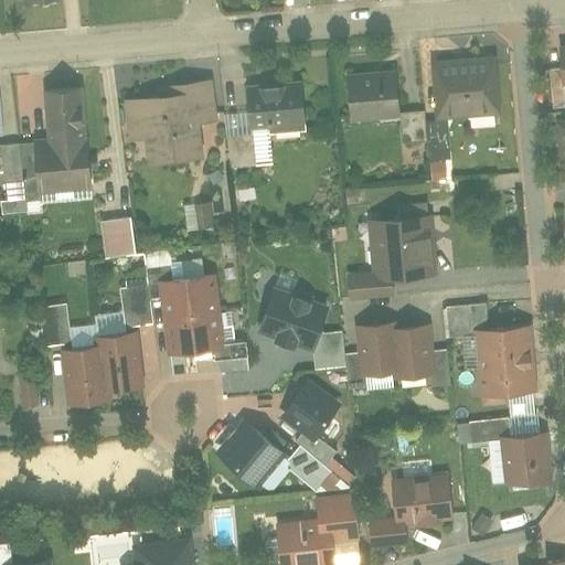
[(504,116),(499,56),(432,63),(437,123),(504,116)]
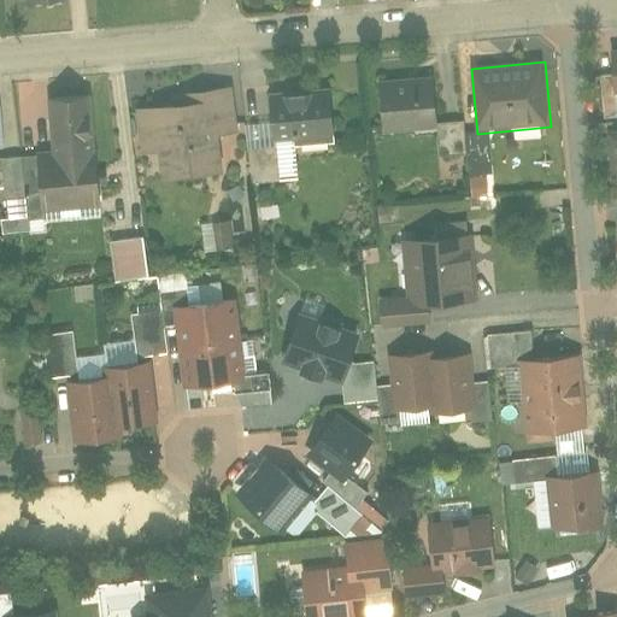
[(440,131),(435,74),(376,80),(382,136),(440,131)]
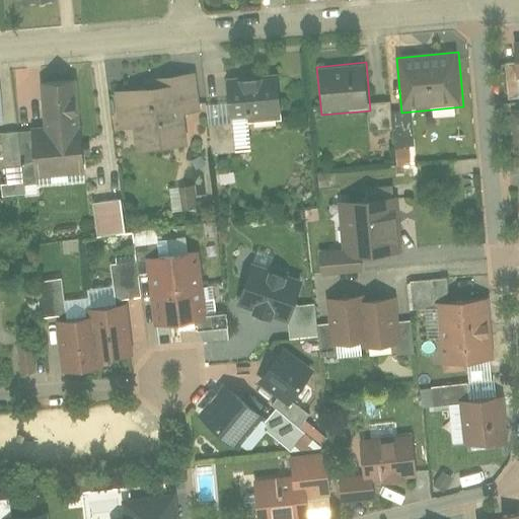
[(201,118),(197,74),(148,79),(149,92),(116,95),(119,133),(135,131),(137,154),(188,149),(184,119),(201,118)]
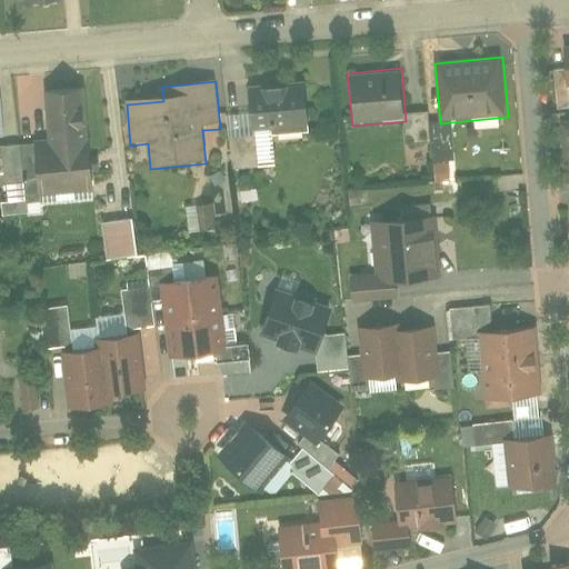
[(308,135),(305,87),(248,91),(252,140),(308,135)]
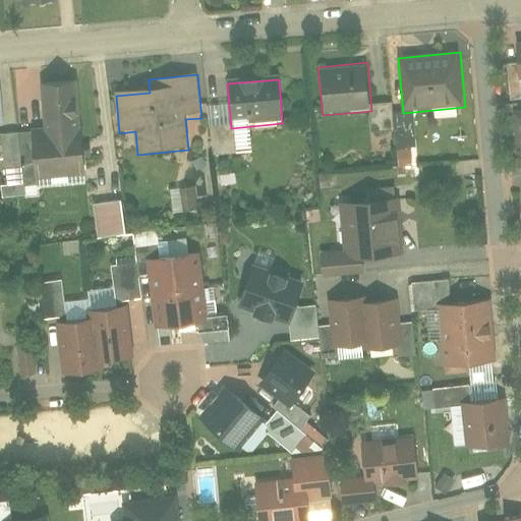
[(37,183),(83,179),(75,83),(42,87),(46,132),(33,133),(37,183)]
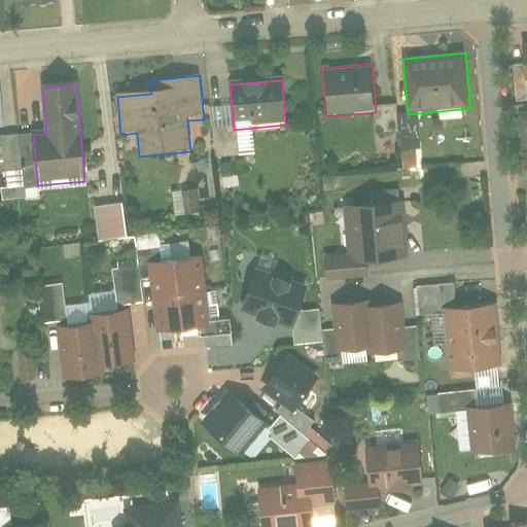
[(176,190),(177,214),(197,214),(196,189),(176,190)]
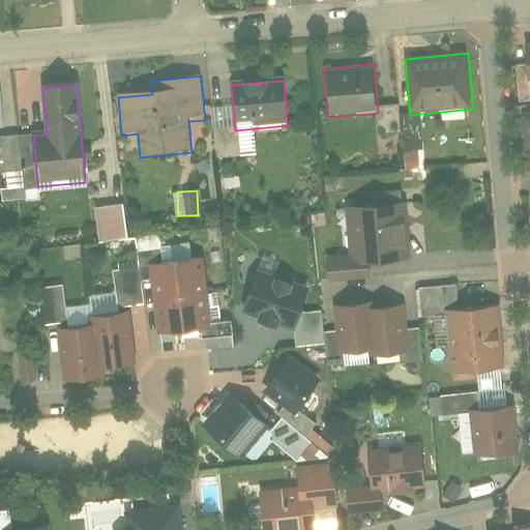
[(411,262),(406,201),(346,206),(351,267),(411,262)]
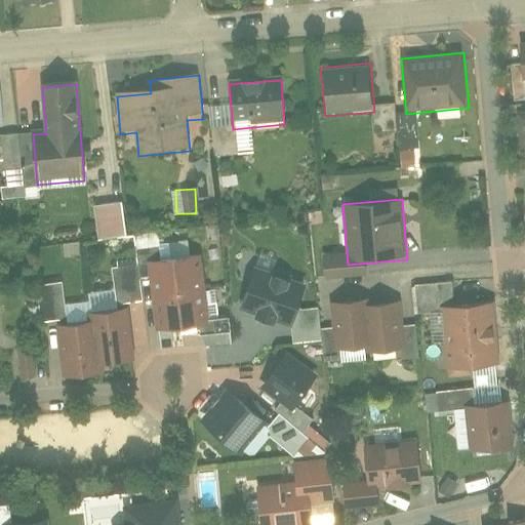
[(98,203),(101,238),(130,236),(127,202),(98,203)]
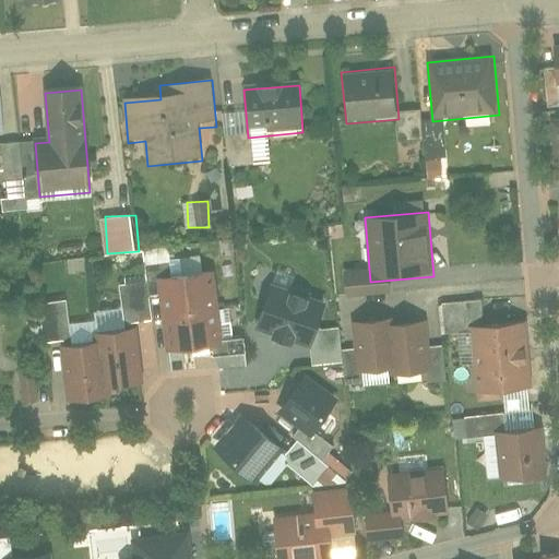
[(215,274),(158,281),(167,355),(224,348),(215,274)]
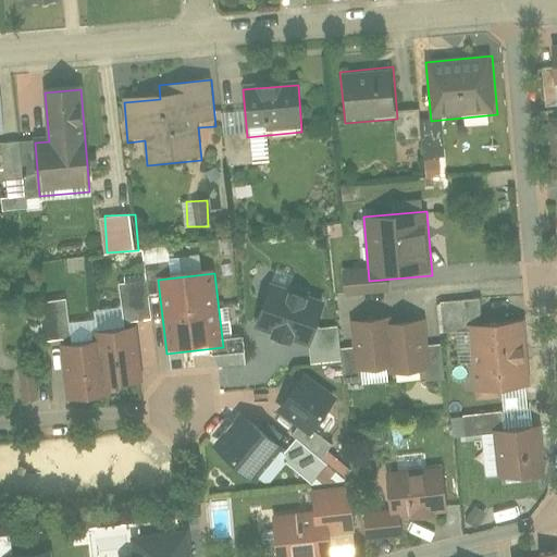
[(269,282),(254,326),(310,346),(317,327),(325,300),(269,282)]
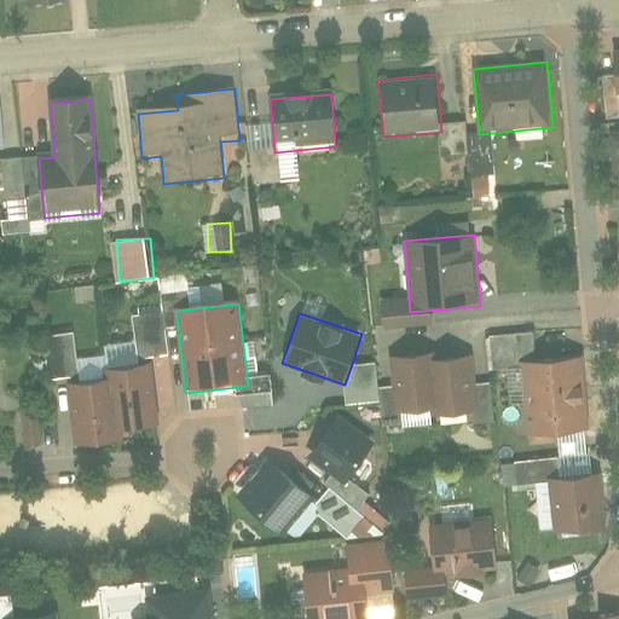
[(431,356),(389,359),(395,416),(435,412),(431,360),(431,356)]
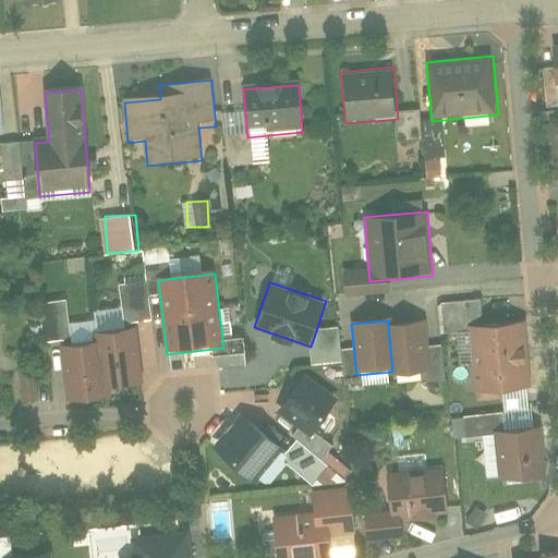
[(424,322),(388,325),(392,372),(393,378),(428,375),(424,322)]
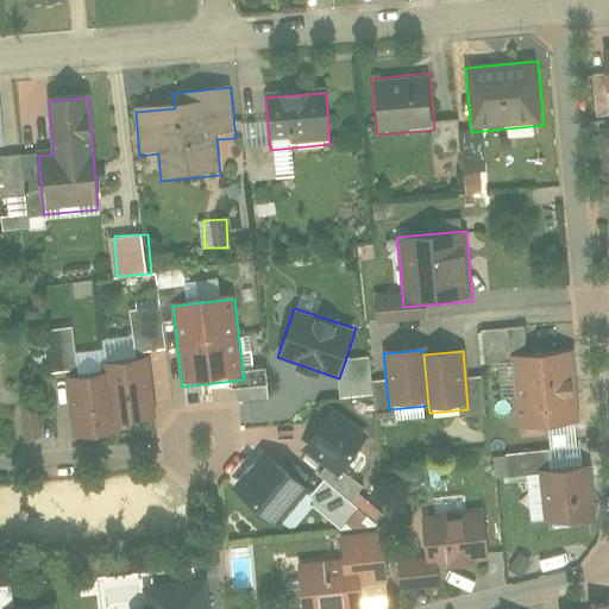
[(571,352),(512,358),(519,441),(578,435),(571,352)]
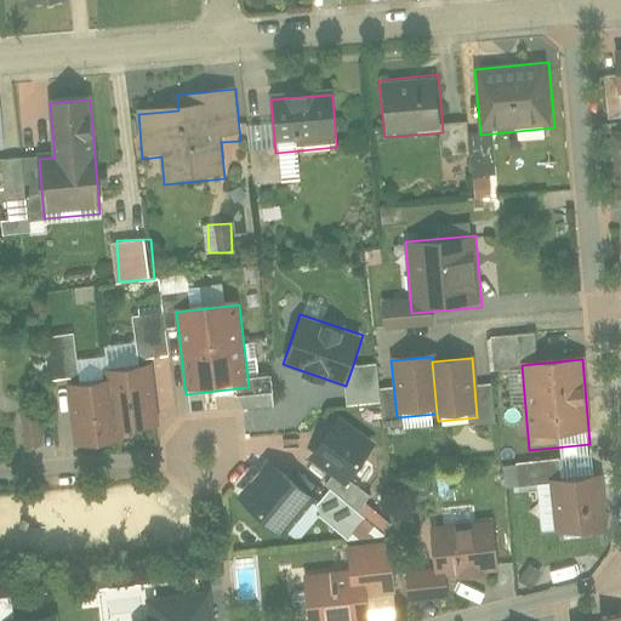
[(377,364),(353,365),(346,386),(345,404),(380,402),(377,364)]
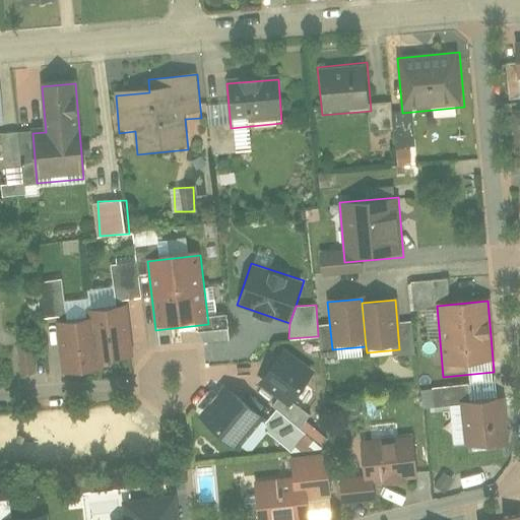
[(90,312),(91,322),(98,366),(134,362),(127,308),(90,312)]
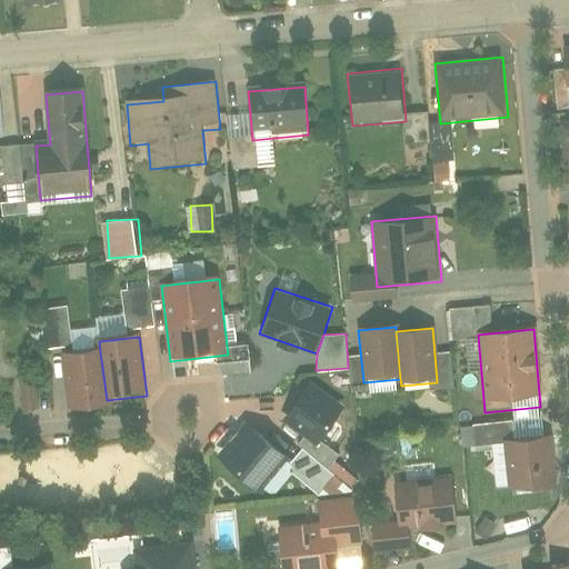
[(63,357),(70,412),(108,408),(107,400),(100,352),(63,357)]
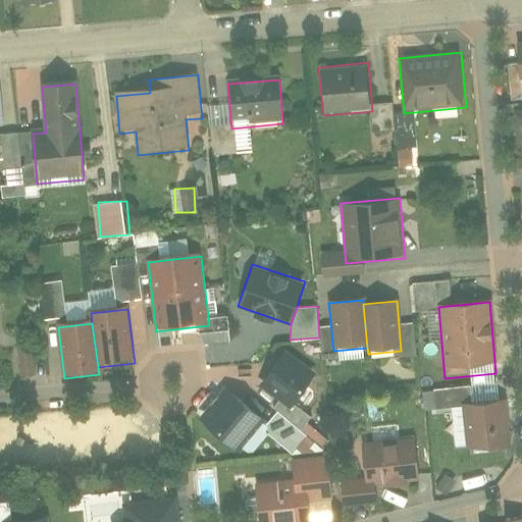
[(233,329),(207,331),(208,345),(233,343),(233,329)]
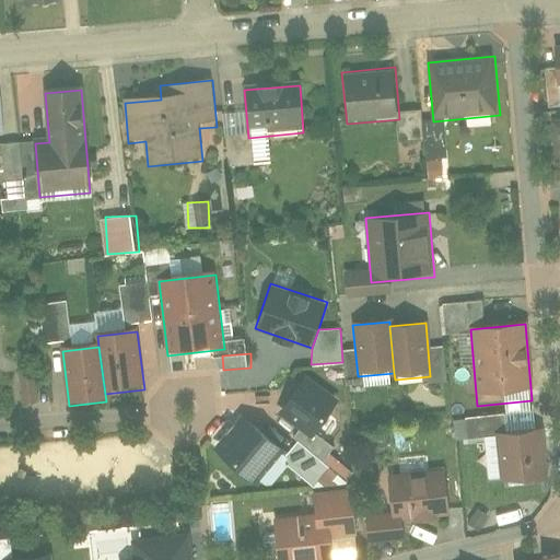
[(346,410),(304,376),(275,412),(316,446),(346,410)]
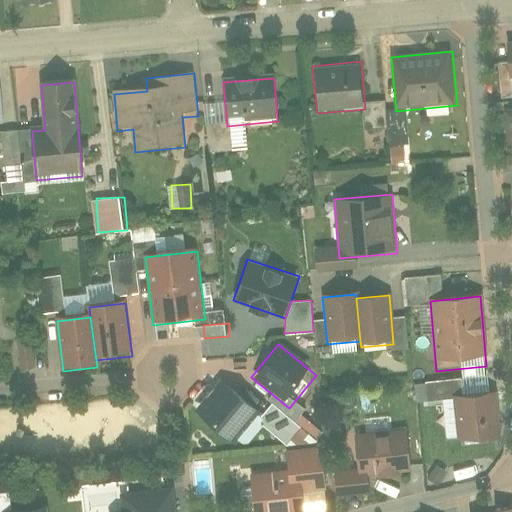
[(35,345),(24,347),(28,367),(39,365),(35,345)]
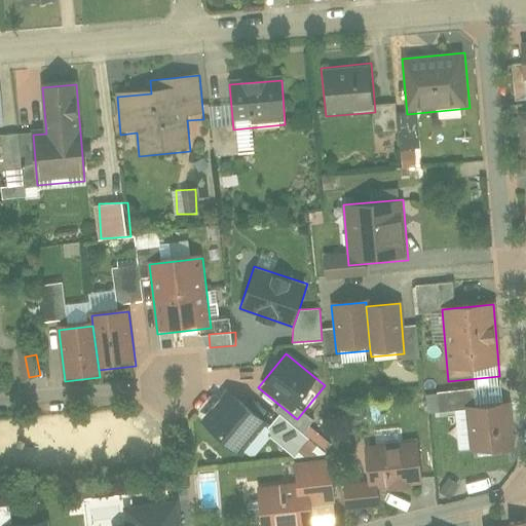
[(465,390),(467,406),(480,404),(478,388),(465,390)]
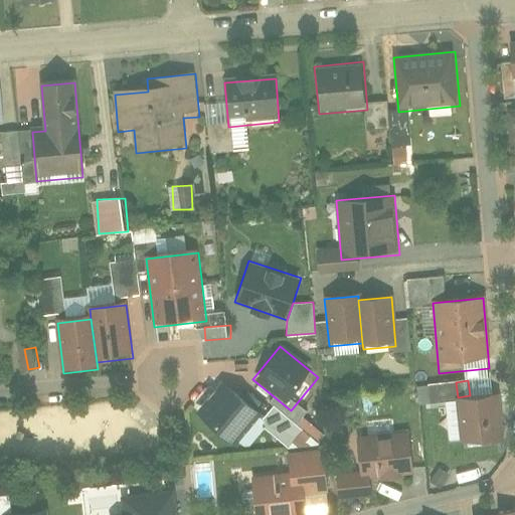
[(262,415),(223,384),(196,417),(234,449),(262,415)]
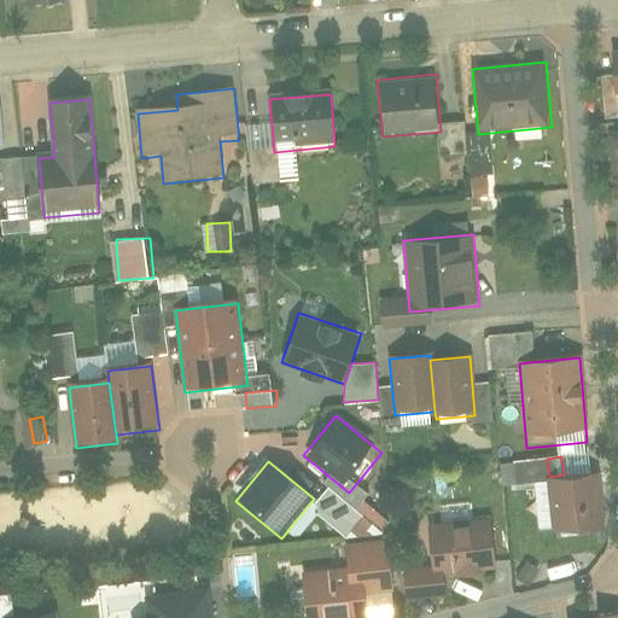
[(606,532),(600,477),(551,481),(555,536),(606,532)]
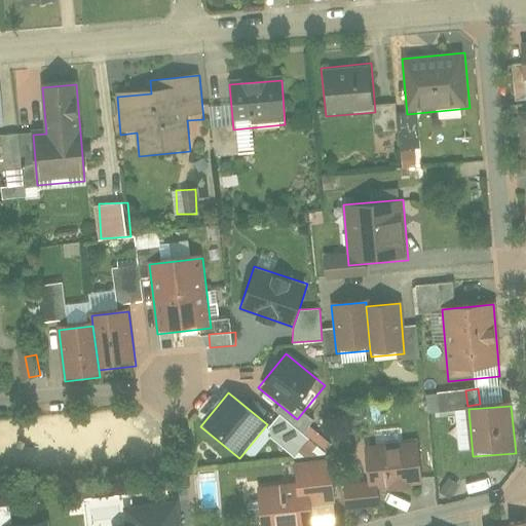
[(426,487),(422,444),(366,449),(369,491),(426,487)]
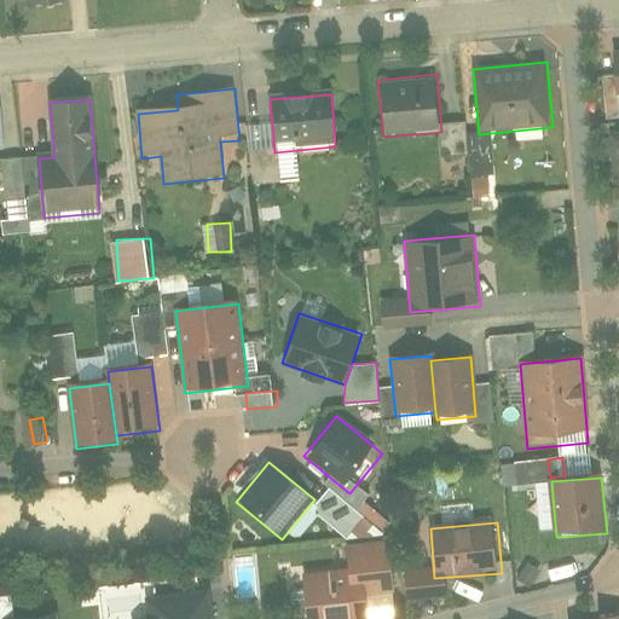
[(370,618),(368,596),(395,594),(391,543),(351,547),(353,573),(305,577),(307,618),(370,618)]
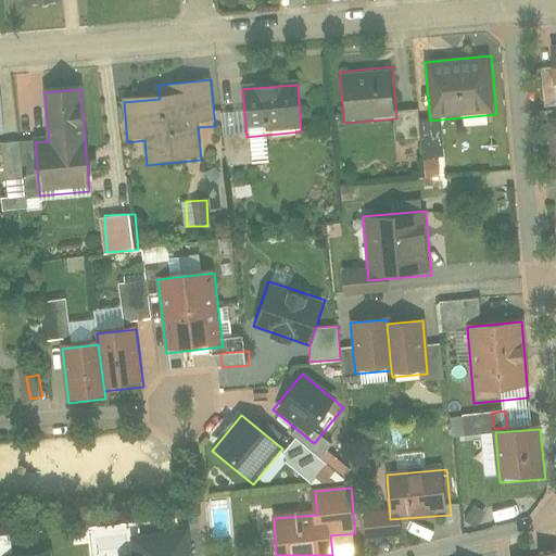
[(409,534),(408,522),(371,525),(373,536),(409,534)]
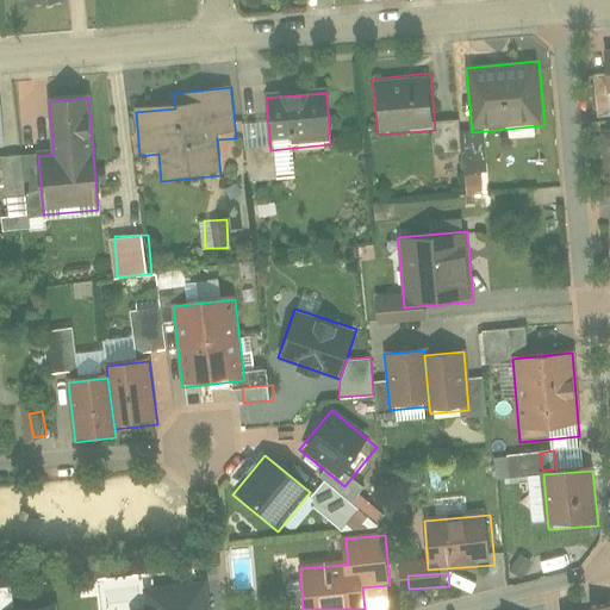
[(211,609),(209,580),(147,586),(149,609),(145,609),(211,609)]
